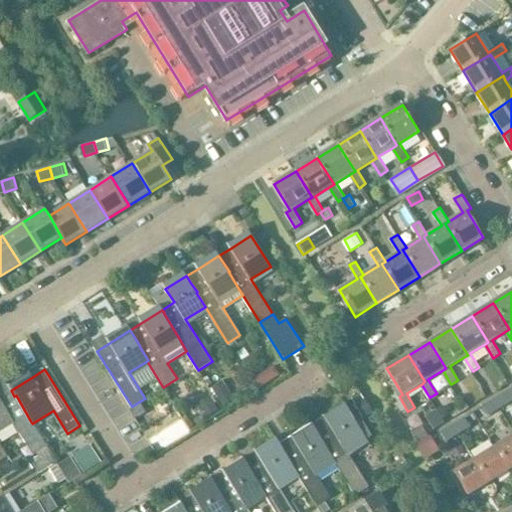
[(264,371),(252,379),(258,388),(270,380),(264,371)]
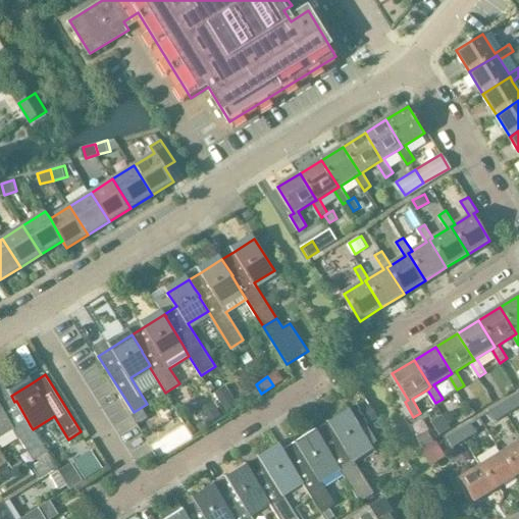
[(503,404),(508,412),(518,406),(518,403),(514,397),(503,404)]
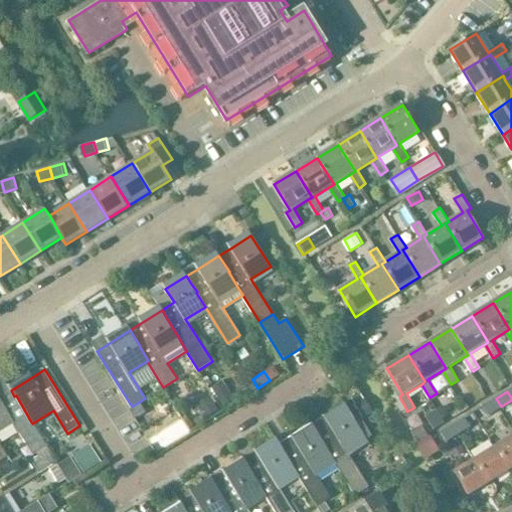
[(211,394),(197,403),(205,417),(220,408),(211,394)]
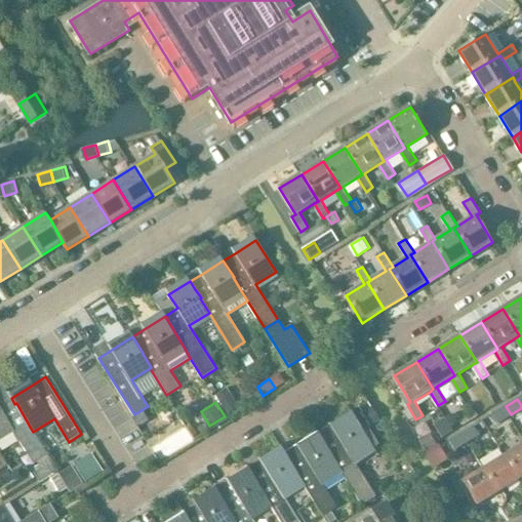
[(0,408),(0,434),(10,428),(33,464),(47,455),(33,432),(31,429),(16,403),(14,404),(2,411),(0,408)]
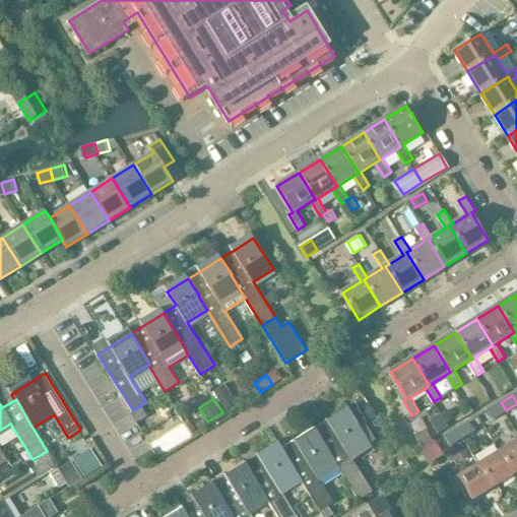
[(361,408),(368,421),(377,414),(369,402),(361,408)]
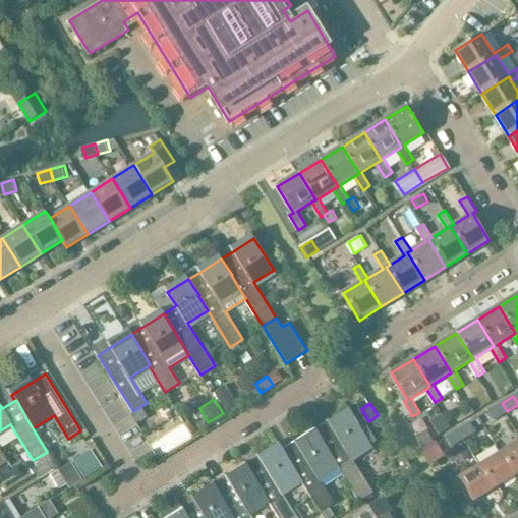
[(495,418),(507,411),(502,403),(490,410),(495,418)]
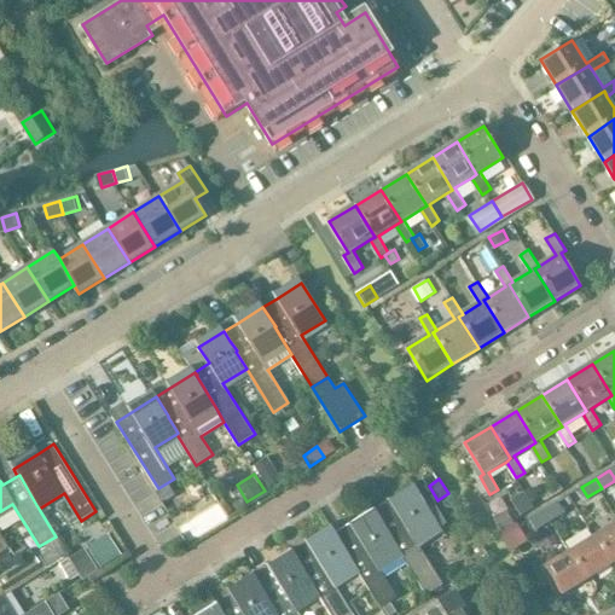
[(402,552),(401,552),(428,595),(445,584),(418,541),(447,523),(436,506),(430,510),(418,489),(393,505),(405,524),(390,533),(390,534),(402,552)]
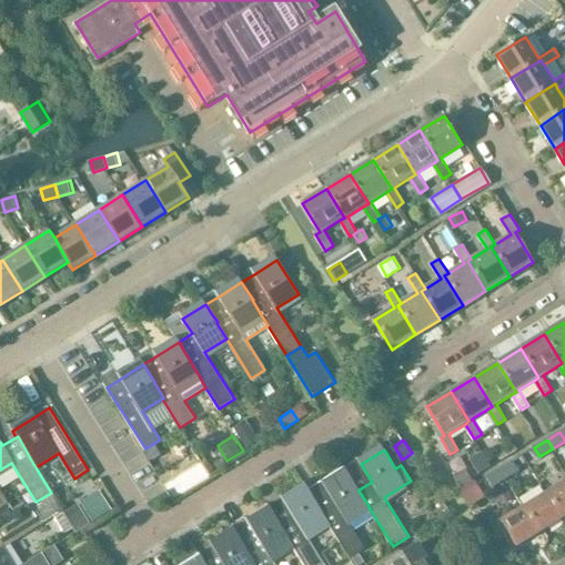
[(483,451),(471,457),(480,473),(492,465),(483,451)]
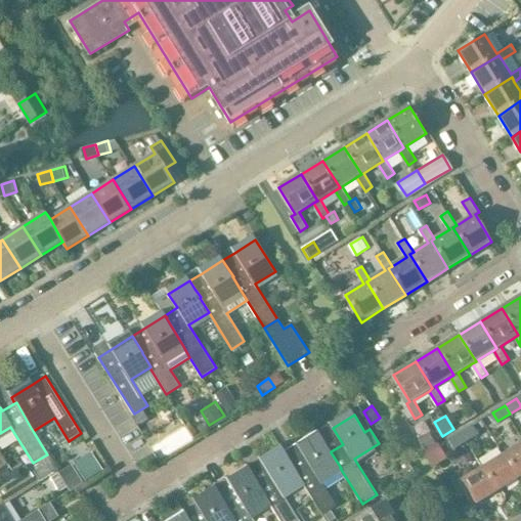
[(193,438),(183,420),(168,428),(178,446),(193,438)]
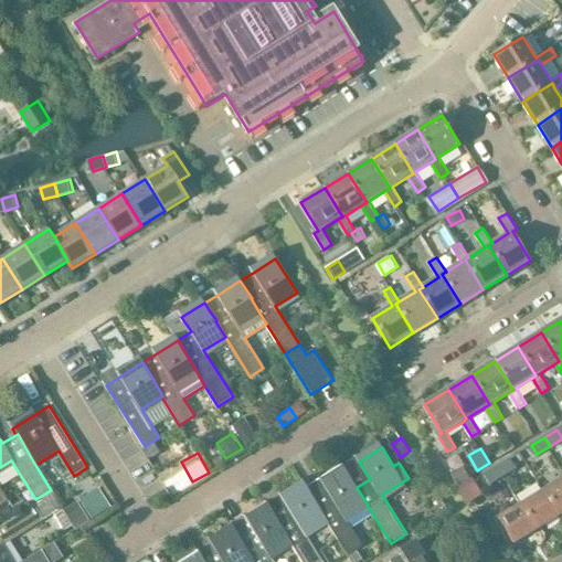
[(499,465),(505,474),(518,466),(512,457),(499,465)]
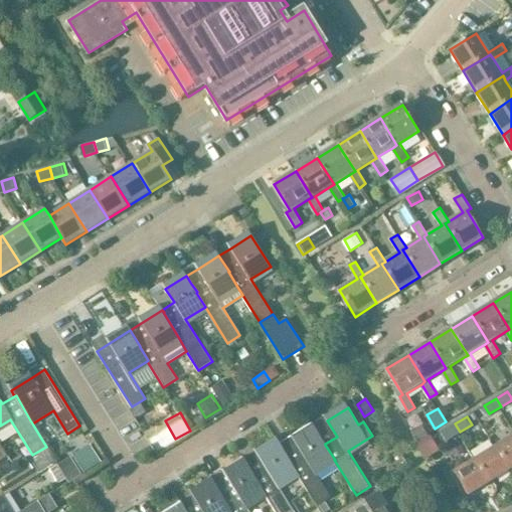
[(448,440),(460,432),(455,423),(443,431),(448,440)]
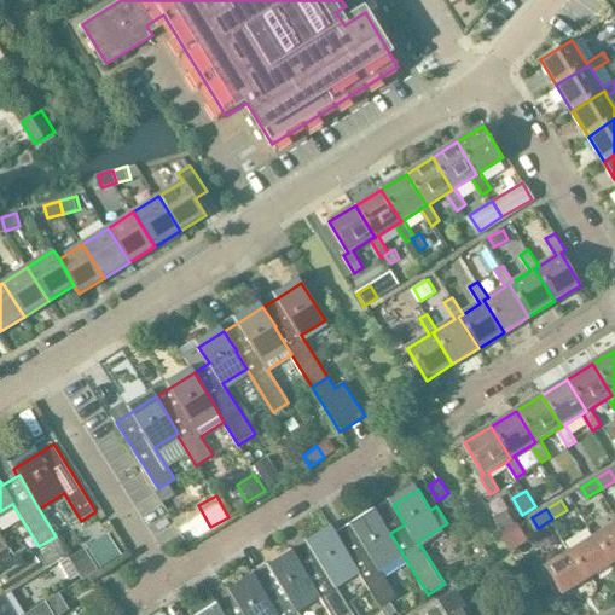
[(495,517),(504,531),(515,523),(506,511),(498,517),(495,517)]
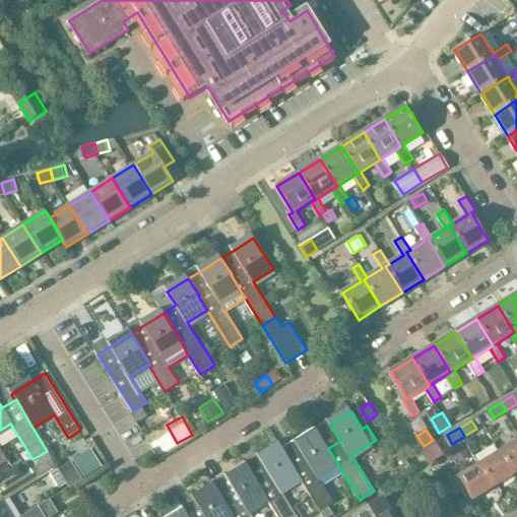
[(319,476),(337,464),(338,464),(328,449),(328,448),(318,432),(285,452),(296,469),(300,477),(320,511),(335,502),(319,476)]
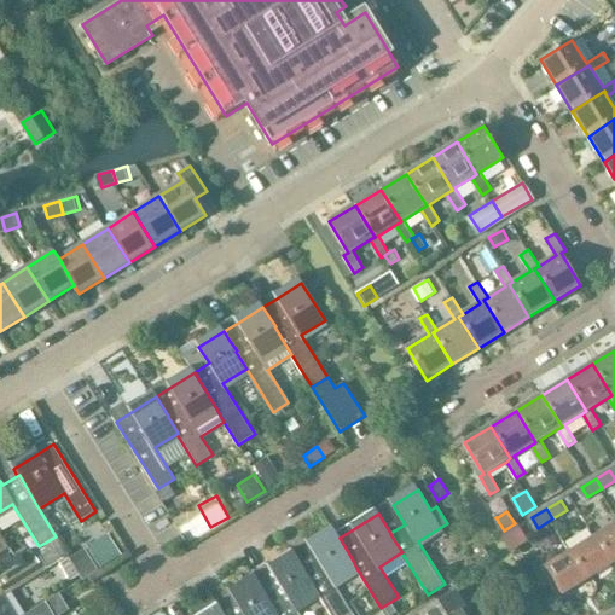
[(614,524),(596,537),(613,563),(614,562),(614,524)]
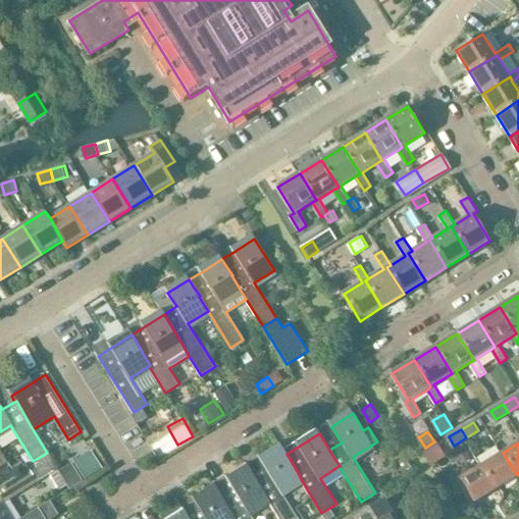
[(281,491),(301,479),(297,471),(287,454),(282,448),(262,461),(272,477),(260,485),(259,485),(269,500),(268,500),(279,518),(295,518),(298,517),(281,491)]
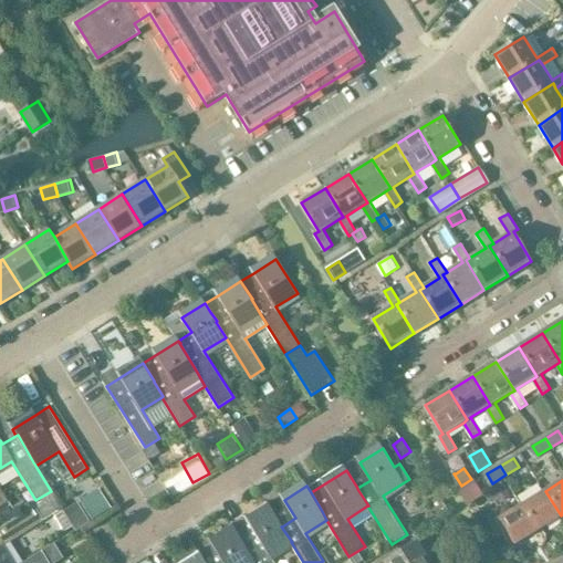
[(112,508),(101,489),(81,500),(93,519),(112,508)]
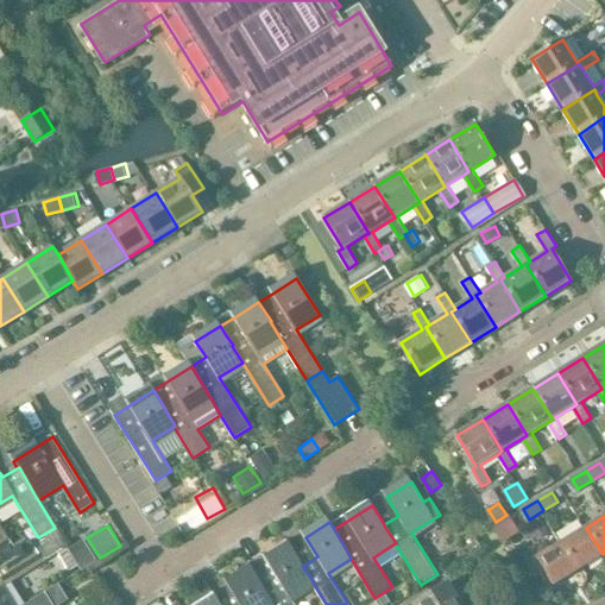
[(562,543),(579,569),(603,554),(586,528),(562,543)]
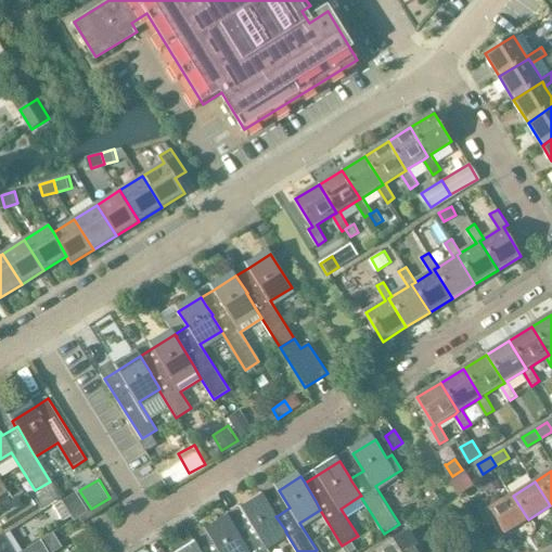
[(0,551),(16,551),(5,534),(59,501),(50,487),(0,517),(0,551)]
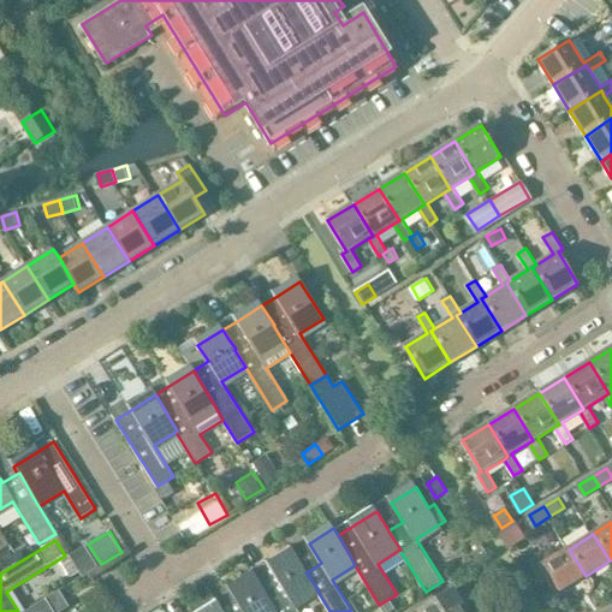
[(100,565),(87,545),(71,556),(81,571),(83,575),(100,565)]
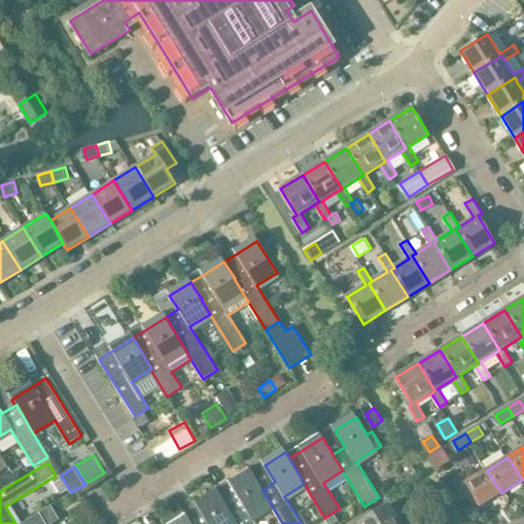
[(480,507),(501,493),(487,470),(465,483),(480,507)]
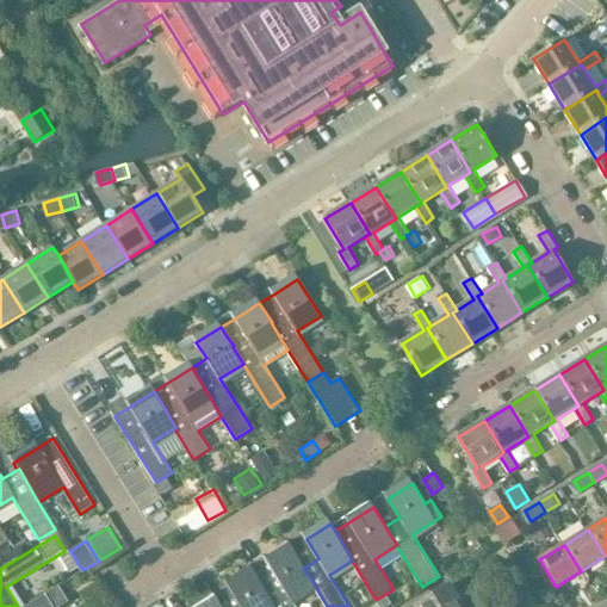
[(296,606),(291,599),(314,584),(315,584),(303,568),(304,568),(292,547),(253,571),(266,592),(265,592),(274,606),(296,606)]
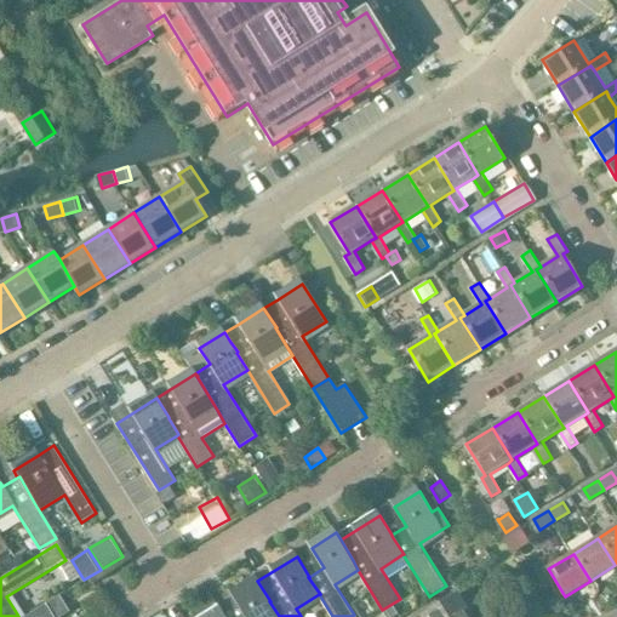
[(235,601),(222,610),(226,616),(279,616),(269,601),(270,601),(257,581),(233,596),(235,601)]
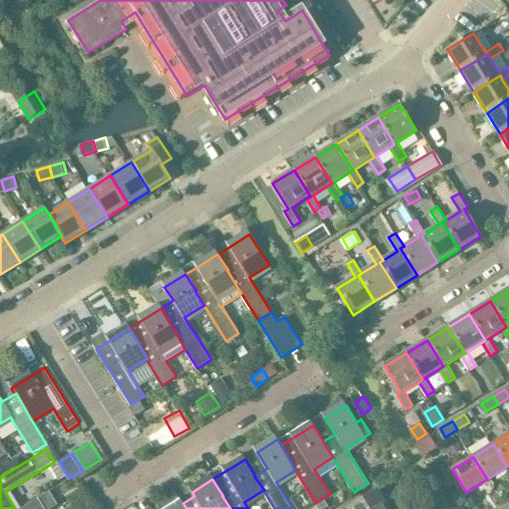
[(389,508),(378,490),(346,508),(389,508)]
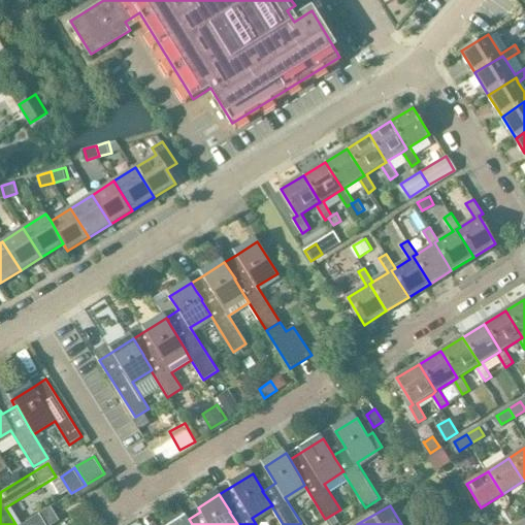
[(51,506),(39,513),(46,524),(50,524),(59,520),(51,506)]
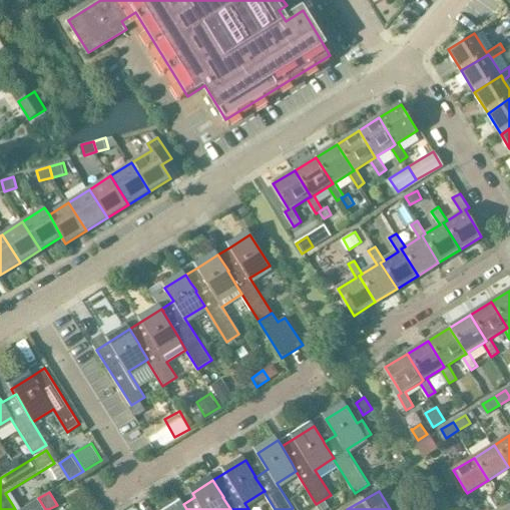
[(45,509),(38,498),(19,509),(45,509)]
